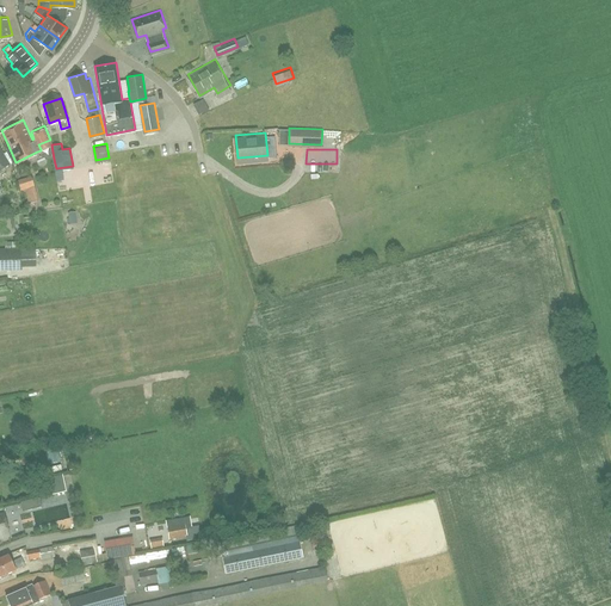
[(38,198),(35,184),(31,173),(18,178),(20,187),(25,186),(29,201),(38,198)]
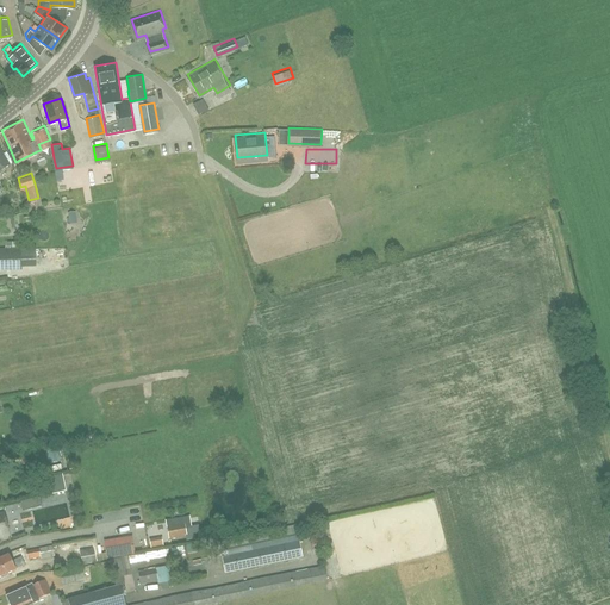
[(66,197),(73,195),(70,179),(63,180),(66,197)]
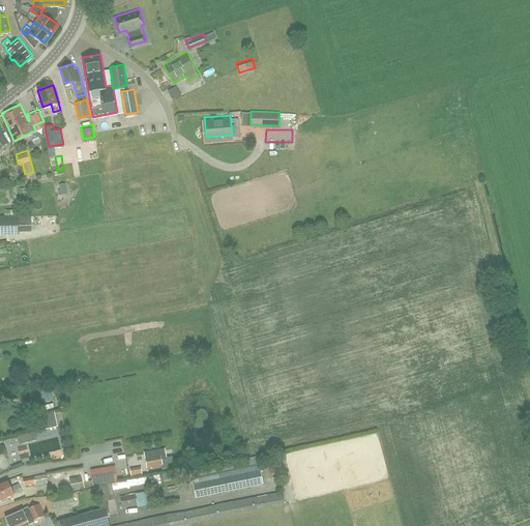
[(30,215),(18,215),(18,212),(0,212),(0,232),(19,232),(19,227),(31,226),(30,215)]
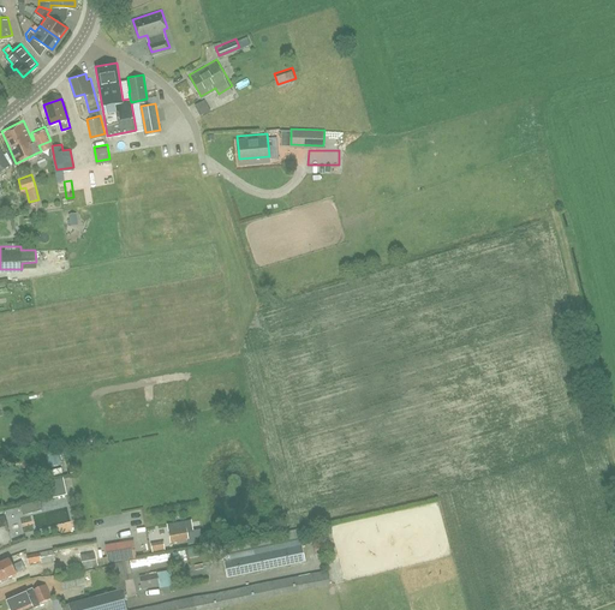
[(63,452),(49,452),(51,464),(64,462),(63,452)]
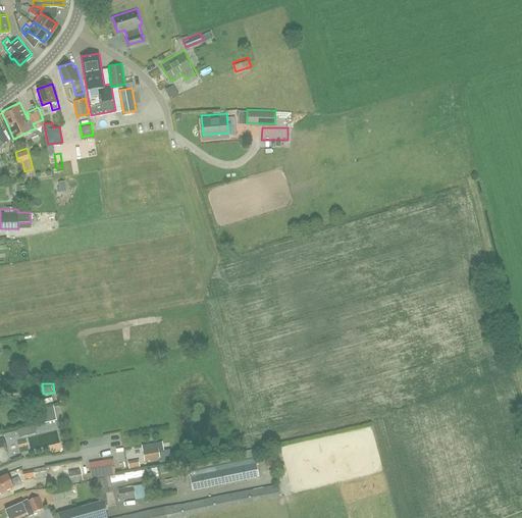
[(22,433),(33,430),(31,423),(19,426),(22,433)]
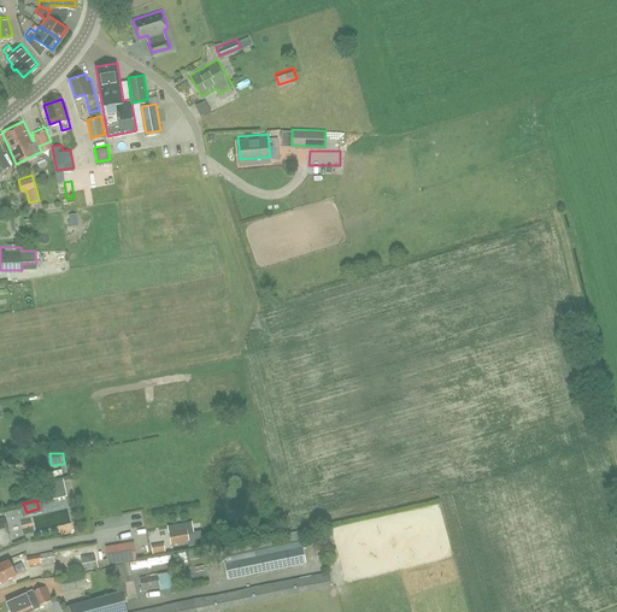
[(23,517),(28,533),(40,529),(35,513),(23,517)]
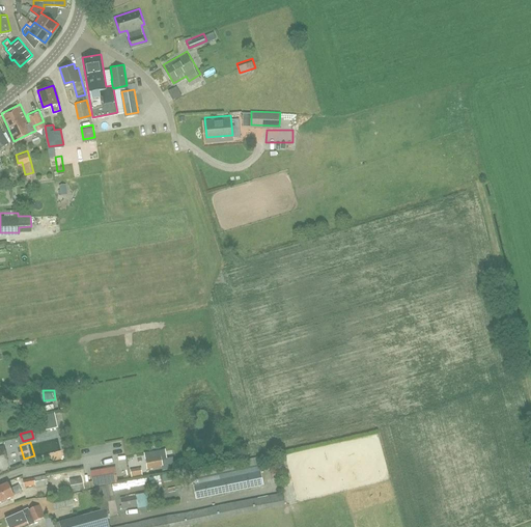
[(64,447),(53,450),(55,458),(65,455),(64,447)]
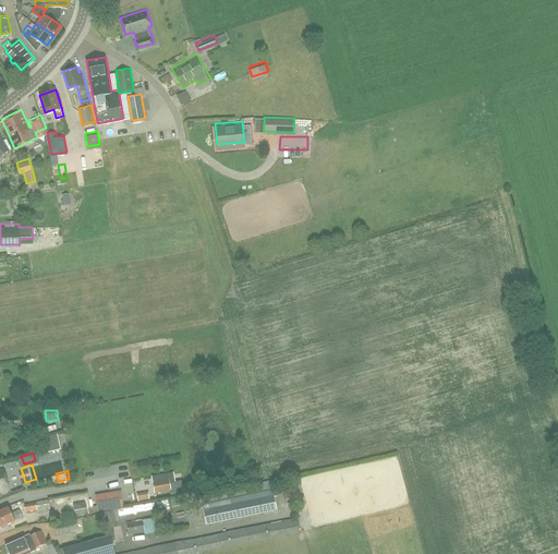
[(152,473),(155,491),(171,489),(169,481),(176,480),(173,470),(152,473)]
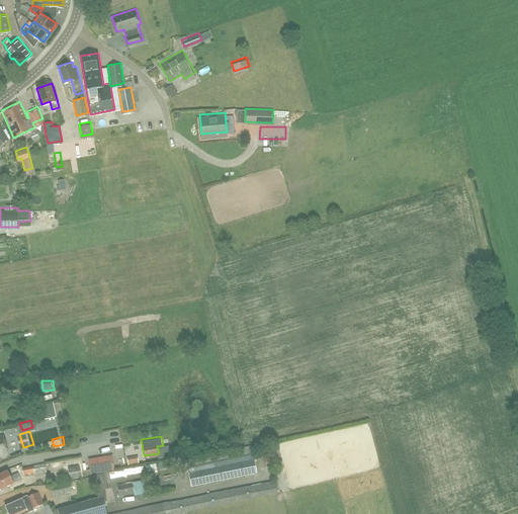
[(114,467),(113,459),(111,452),(89,456),(91,470),(114,467)]
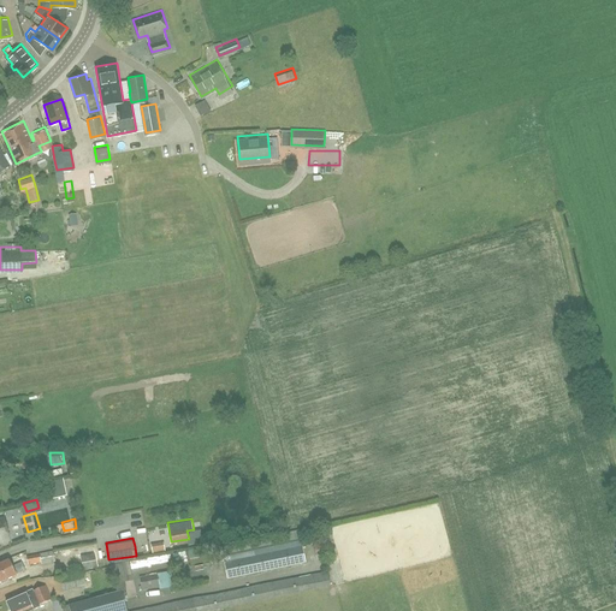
[(227,575),(306,558),(302,543),(224,558),(227,575)]
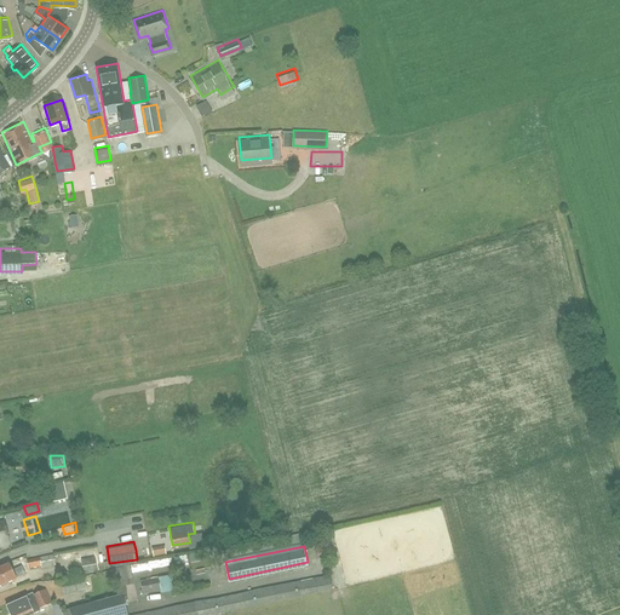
[(56,562),(55,552),(27,558),(27,567),(41,563),(41,564),(56,562)]
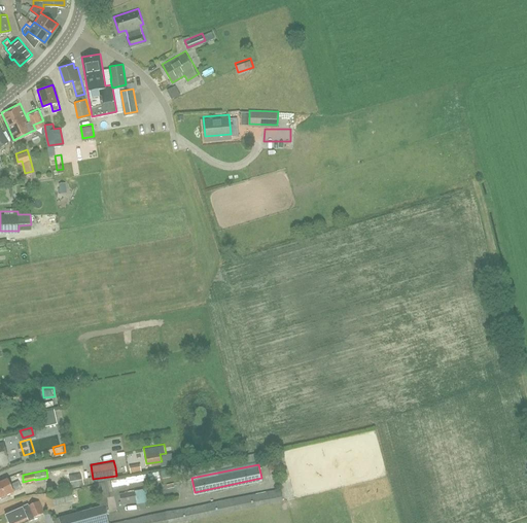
[(71,486),(82,484),(80,471),(69,473),(71,486)]
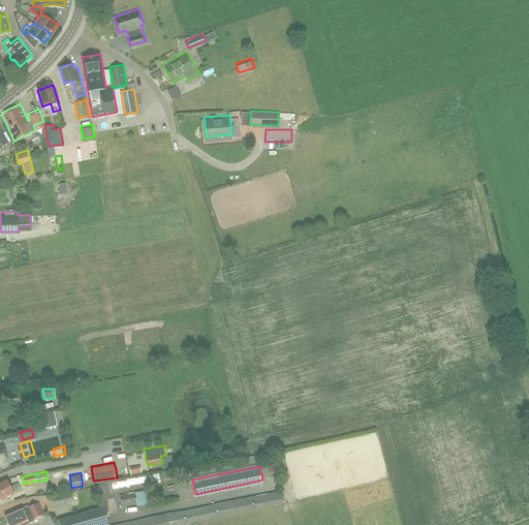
[(0,497),(13,491),(21,487),(19,481),(10,485),(7,479),(0,482),(0,497)]
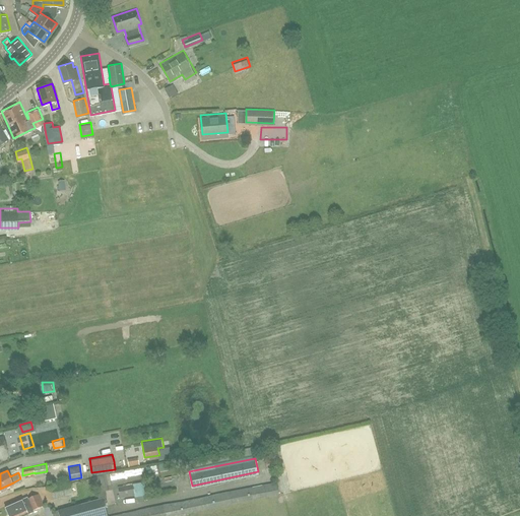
[(79,478),(62,482),(62,481),(51,485),(53,497),(64,495),(64,494),(74,492),(73,485),(80,484),(79,478)]
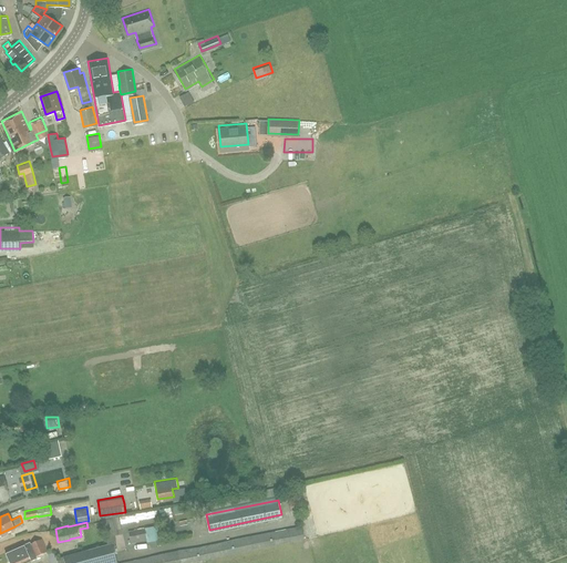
[(116,562),(167,562),(175,562),(198,559),(251,546),(305,536),(301,523),(249,533),(197,544),(168,550),(116,561),(116,562)]
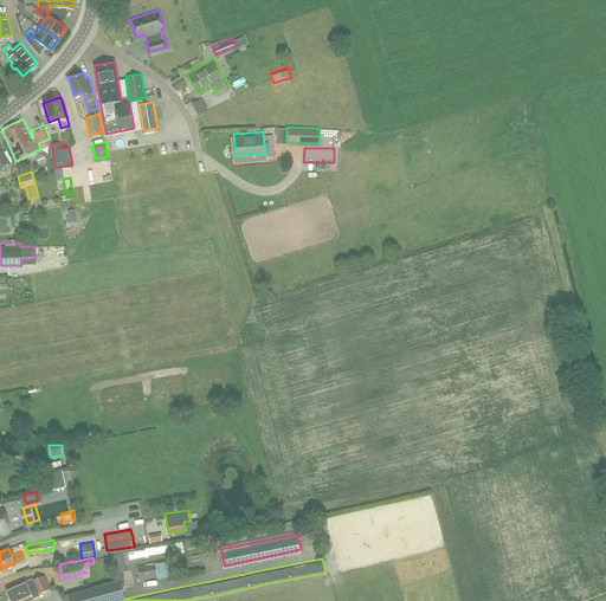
[(155,561),(158,574),(172,570),(169,559),(155,561)]
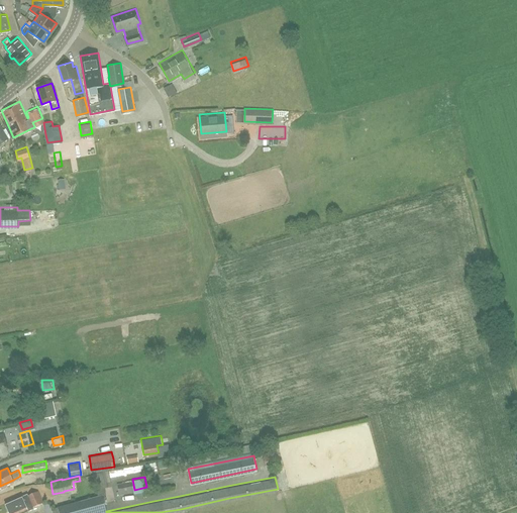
[(134,490),(132,479),(117,482),(119,493),(134,490)]
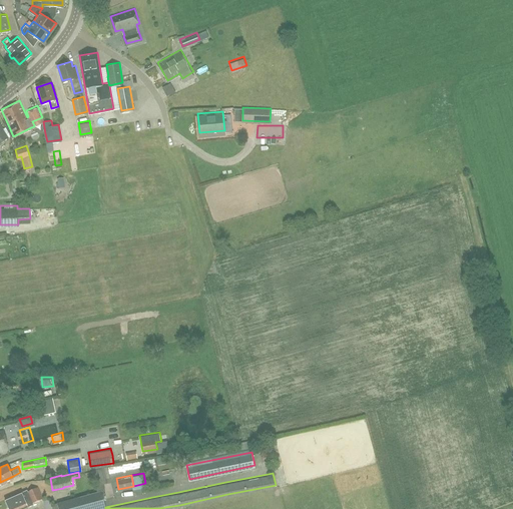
[(8,505),(40,491),(37,485),(28,489),(27,488),(5,498),(8,505)]
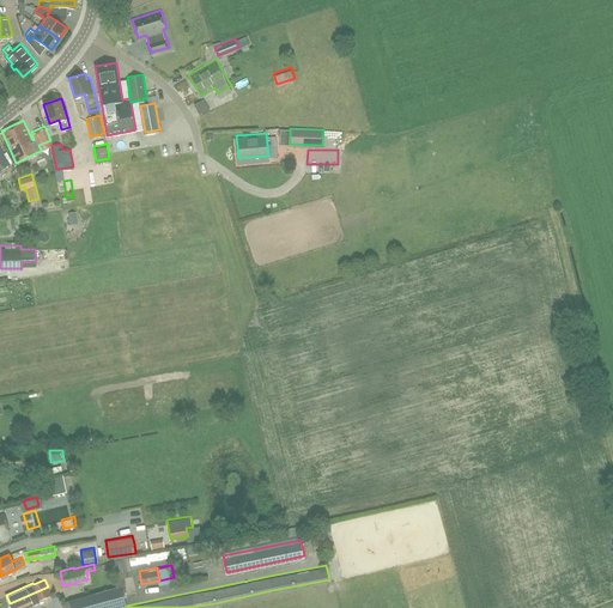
[(68,600),(71,607),(123,607),(126,607),(126,606),(120,585),(68,600)]
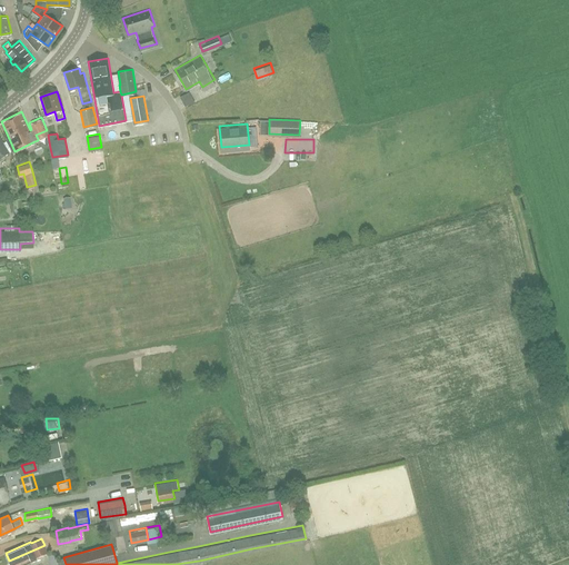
[(45,545),(9,561),(10,564),(20,564),(37,557),(37,556),(47,551),(45,545)]
